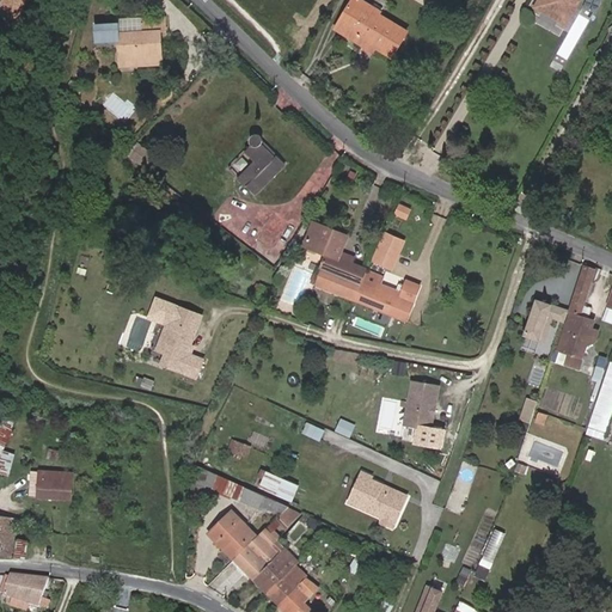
[(0,11),(20,18),(25,0),(4,0),(0,11)]
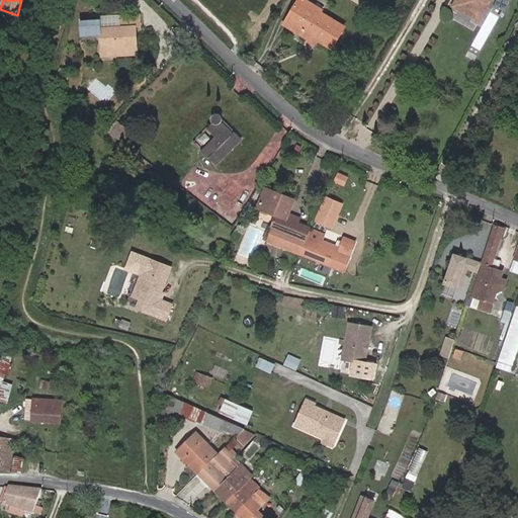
[(309,33),(320,39),(332,48),(345,26),(322,12),(323,10),(307,0),(299,0),(285,24),(307,37),(309,33)]
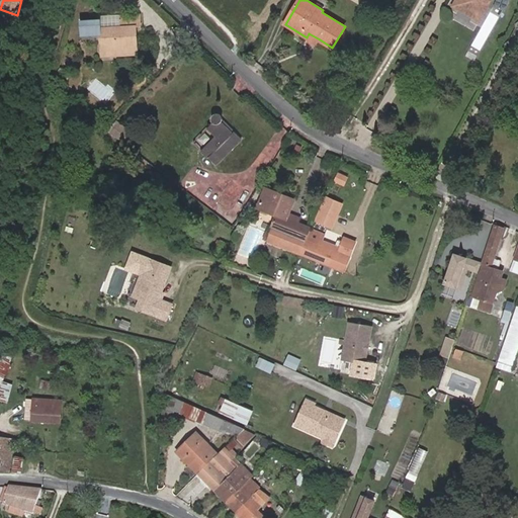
[(479,13),(482,15),(491,2),(490,1),(490,0),(457,0),(457,1),(461,3),(460,6),(477,16),(479,13)]
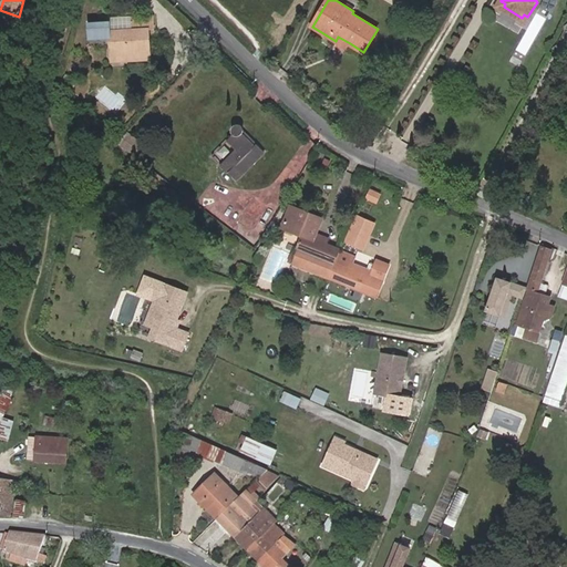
[(525,21),(527,17),(524,14),(522,18),(504,7),(505,3),(501,1),(498,6),(504,9),(518,18),(525,21)]
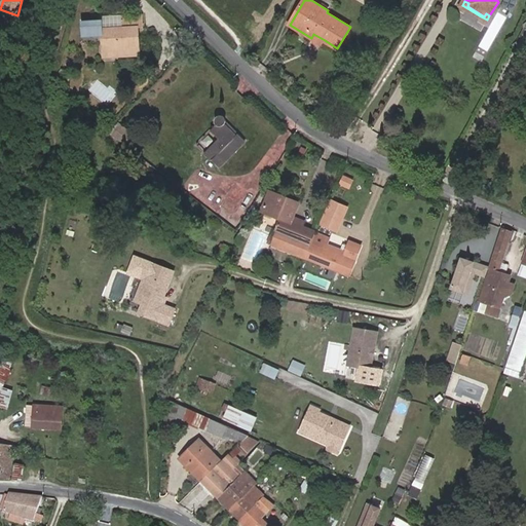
[(139,52),(137,28),(142,28),(141,16),(120,17),(121,28),(103,29),(102,20),(82,21),(82,35),(103,34),(104,54),(139,52)]
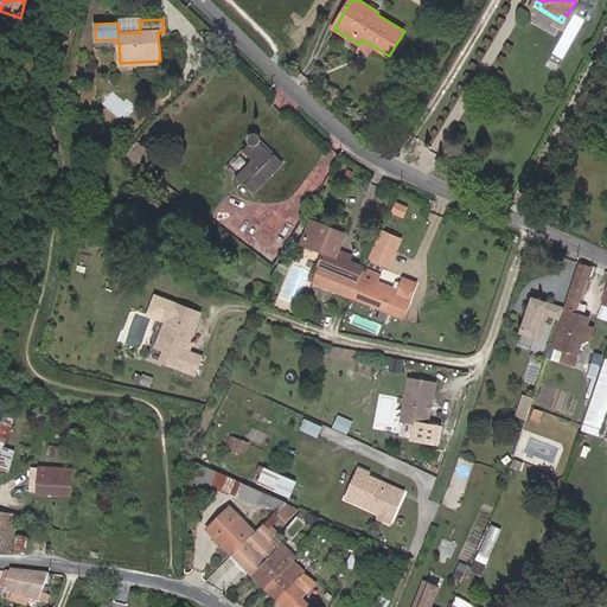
[(371,51),(375,46),(362,39),(359,44),(371,51)]
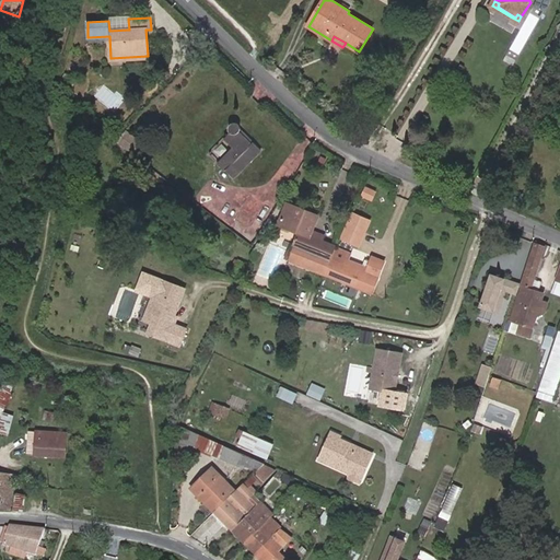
[(232,132),(210,155),(234,178),(261,150),(254,142),(252,146),(238,132),(240,131),(240,130),(240,129),(241,128),(240,127),(240,126),(238,126),(237,125),(236,124),(235,124),(234,124),(233,125),(232,125),(231,126),(231,127),(231,128),(231,129),(231,130),(231,131),(232,132)]
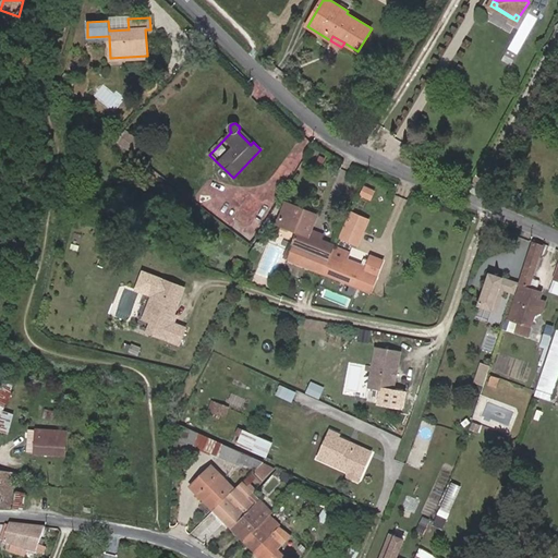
[(253,142),(239,129),(239,130),(239,131),(238,132),(251,145),(253,142)]
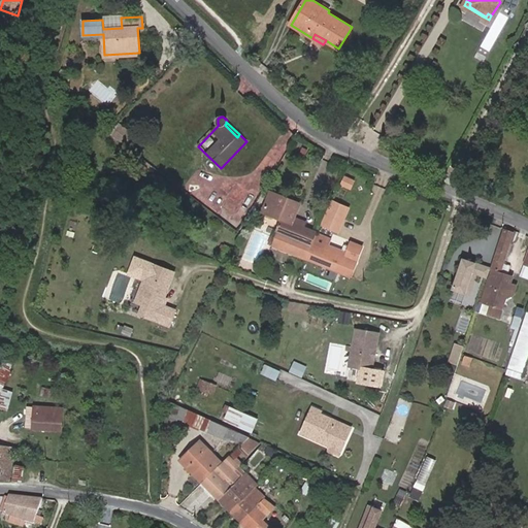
[(350,189),(354,180),(343,176),(340,185),(350,189)]
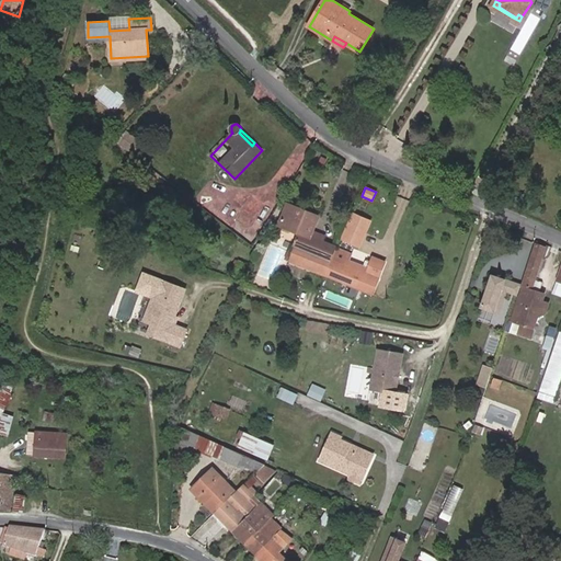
[(312,233),(319,217),(288,204),(279,226),(299,233),(295,245),(294,248),(321,259),(316,272),(325,275),(336,249),(338,247),(322,241),(323,238),(312,233)]
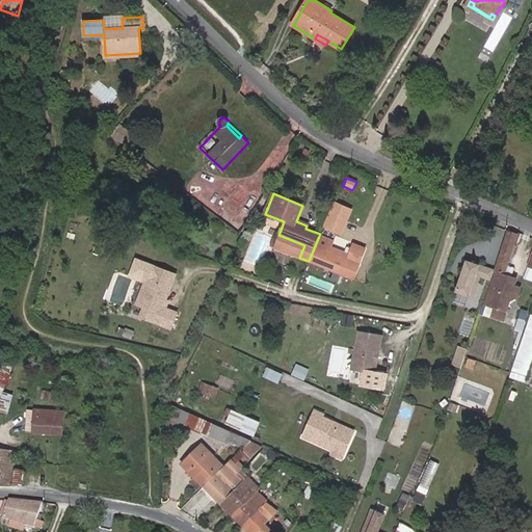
[(341,235),(351,211),(335,205),(325,229),(341,235)]
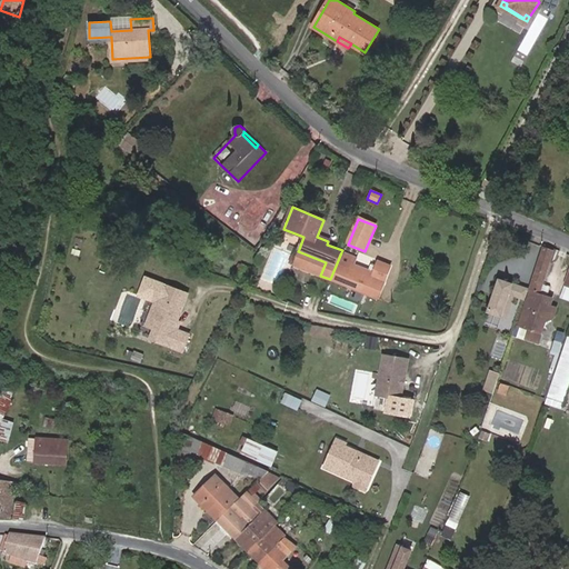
[(545,248),(533,281),(535,282),(542,285),(553,251),(545,248)]
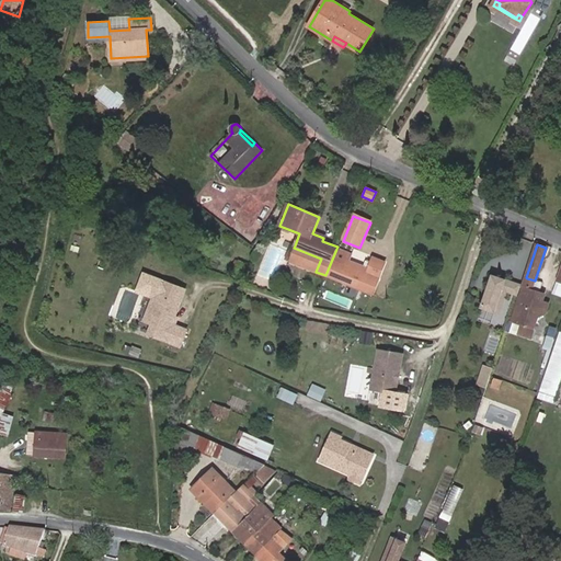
[(321,259),(294,248),(293,250),(285,248),(282,256),(289,260),(289,261),(316,272),(321,259)]
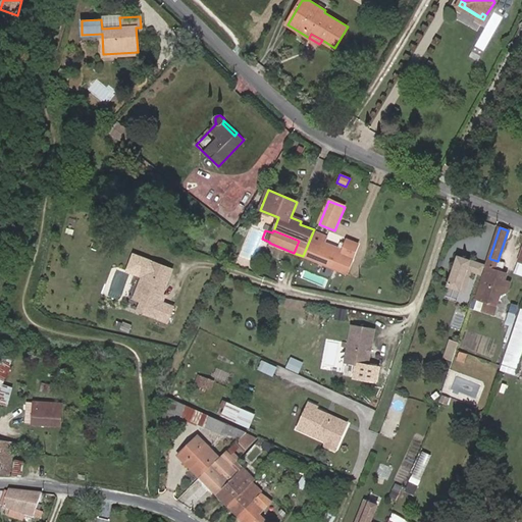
[(303,256),(348,273),(359,245),(348,241),(343,251),(326,244),(328,238),(313,231),(303,256)]
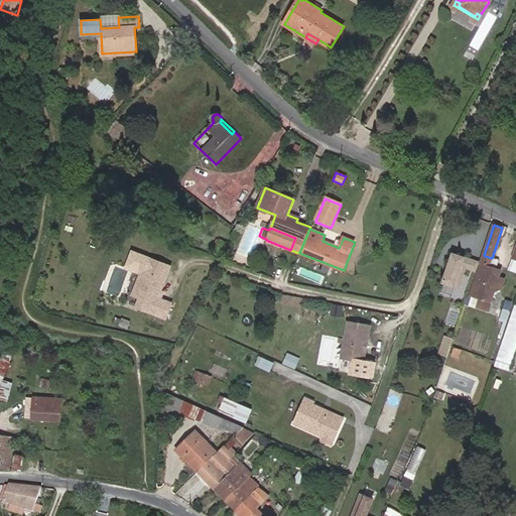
[(461,289),(468,269),(477,272),(480,263),(454,254),(443,283),(461,289)]
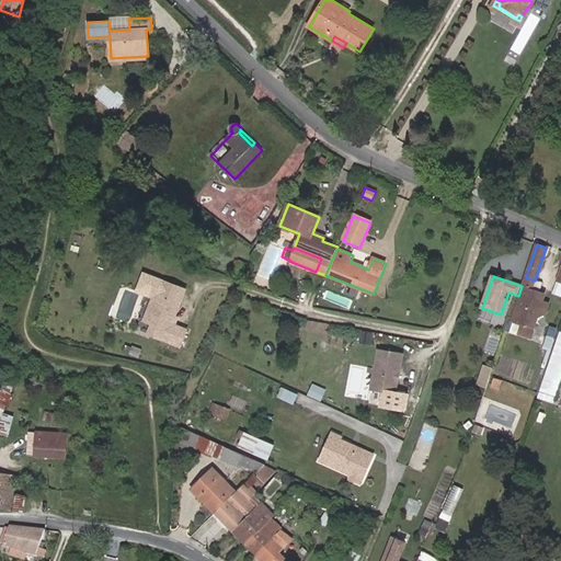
[(535,281),(527,278),(513,322),(522,325),(518,334),(540,342),(541,336),(533,333),(546,295),(533,290),(535,281)]
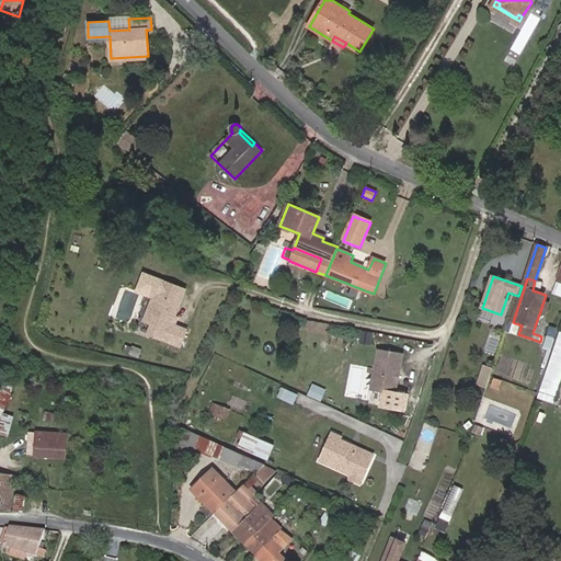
[(149,334),(178,346),(185,330),(173,324),(171,321),(184,289),(162,281),(151,308),(158,311),(152,324),(149,334)]
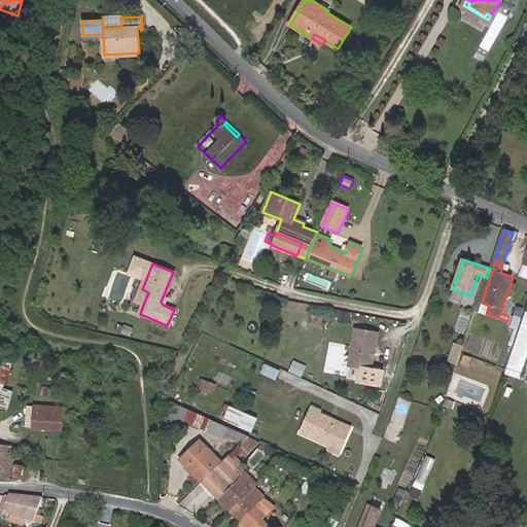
[(143,305),(148,292),(142,289),(139,287),(134,301),(137,302),(143,305)]
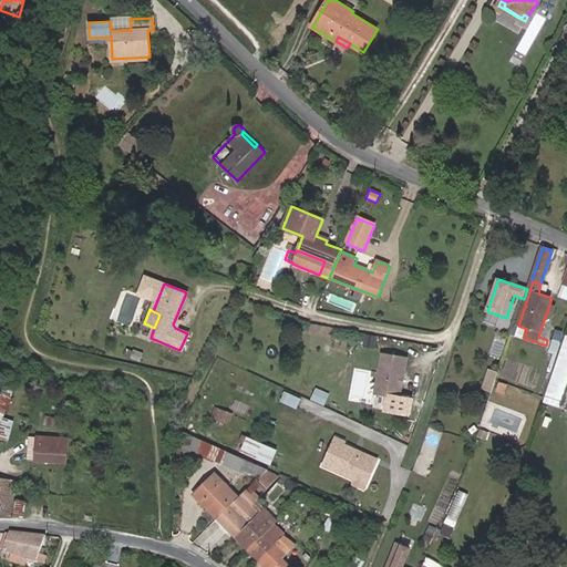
[(544,402),(559,408),(566,384),(566,336),(544,402)]
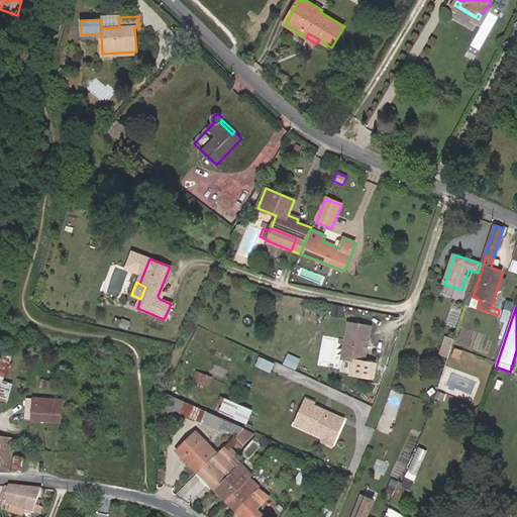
[(365,345),(369,343),(372,327),(349,323),(342,359),(365,364),(367,352),(365,349),(365,345)]
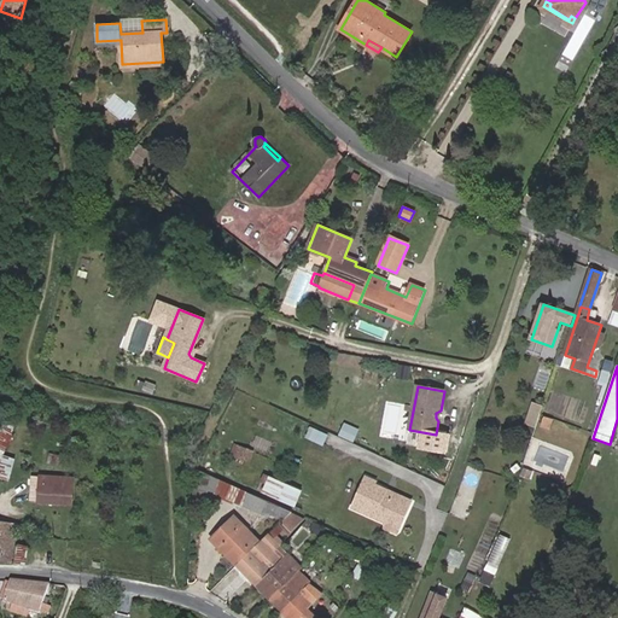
[(237,442),(233,453),(240,456),(242,455),(252,459),(256,449),(237,442)]
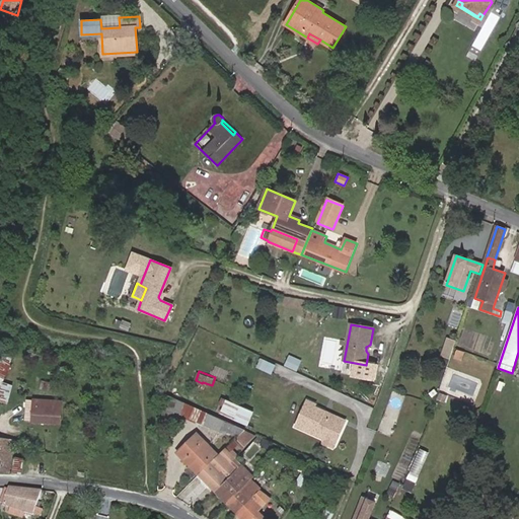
[(237,436),(244,430),(167,395),(161,420),(172,424),(175,413),(180,415),(226,435),(227,432),(237,436)]
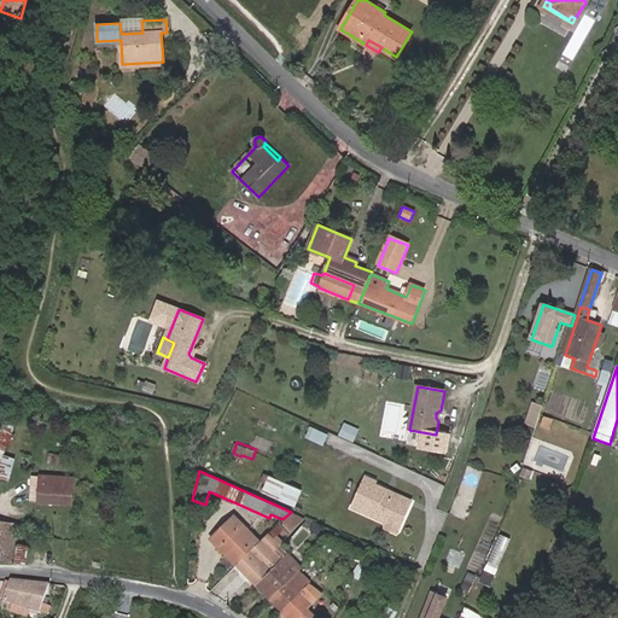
[(298,505),(303,487),(268,474),(262,493),(298,505)]
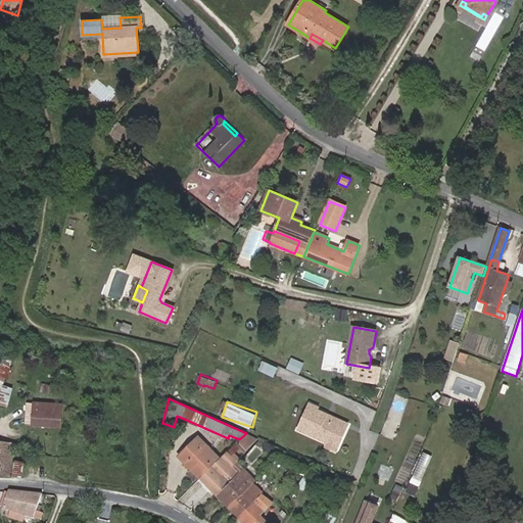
[(325,420),(328,413),(318,408),(319,406),(311,401),(298,427),(326,440),(329,439),(339,443),(347,425),(333,419),(328,420),(328,421),(325,420)]
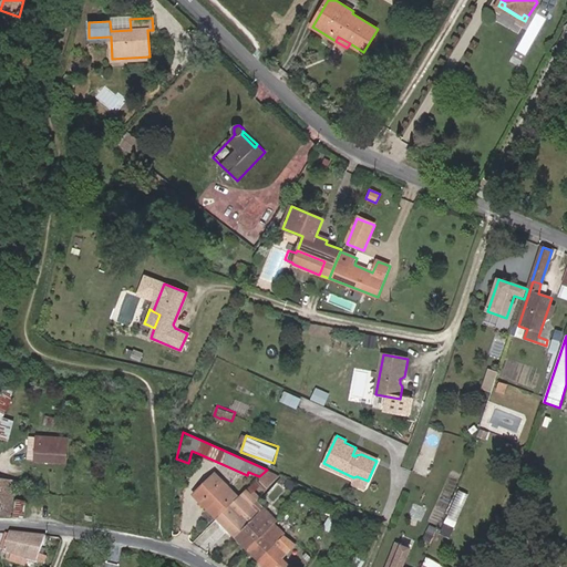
[(66,439),(57,437),(48,437),(37,436),(34,462),(65,463),(66,439)]
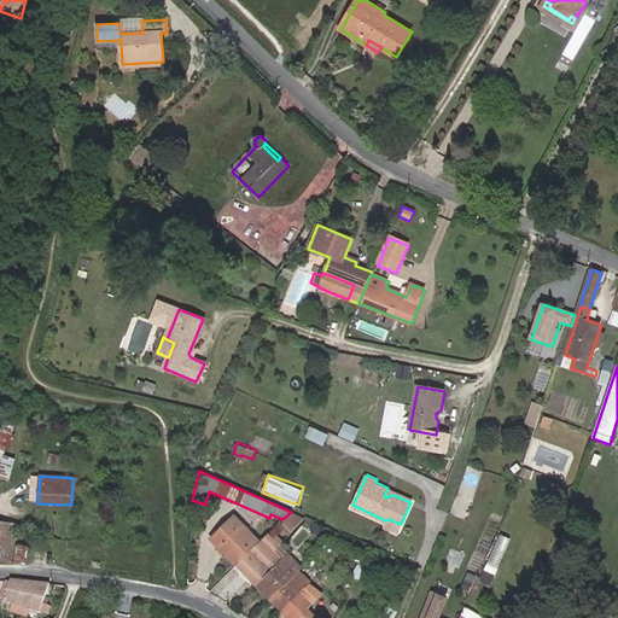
[(412,499),(388,488),(384,496),(388,497),(388,496),(394,495),(410,502),(412,499)]
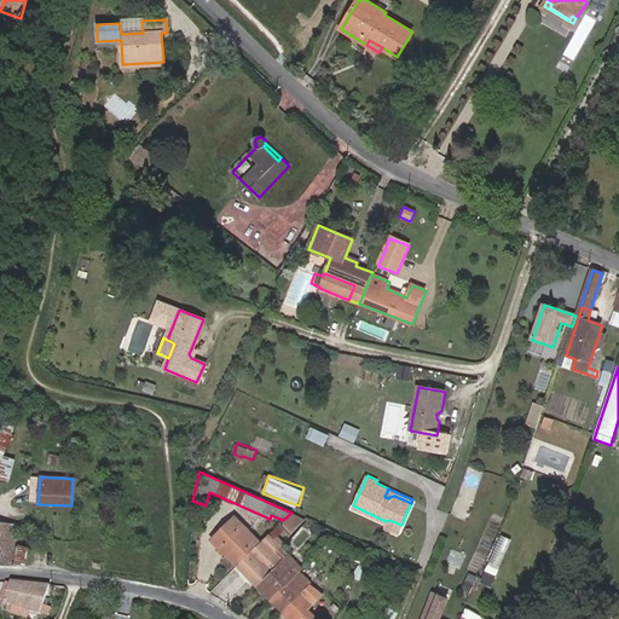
[(290,533),(305,519),(291,513),(283,520),(271,532),(277,538),(285,530),(290,533)]
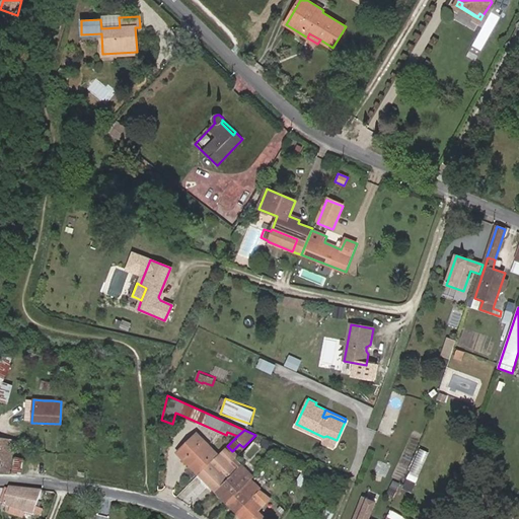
[(200,474),(218,455),(197,435),(178,452),(191,465),(194,463),(199,469),(197,471),(200,474)]
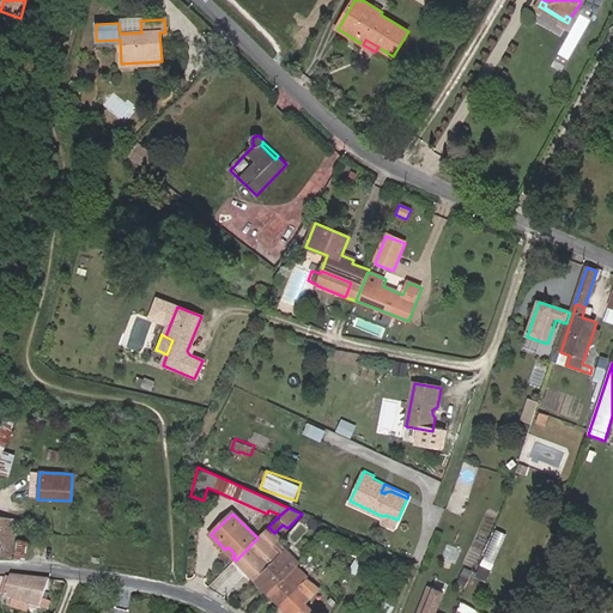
[(398,520),(386,515),(382,522),(394,528),(398,520)]
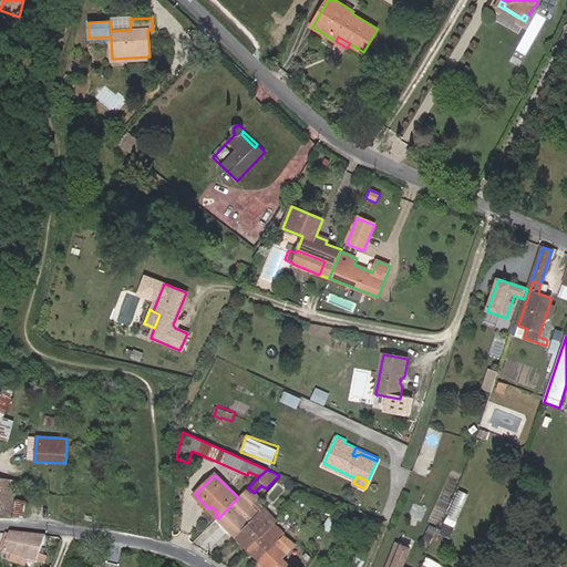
[(0,516),(9,517),(12,498),(21,501),(24,482),(0,477),(0,516)]
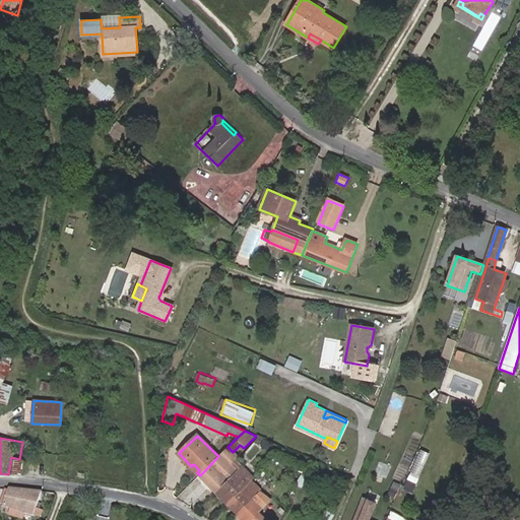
[(200,475),(216,492),(236,473),(242,466),(236,460),(236,456),(233,452),(228,447),(218,456),(200,475)]
